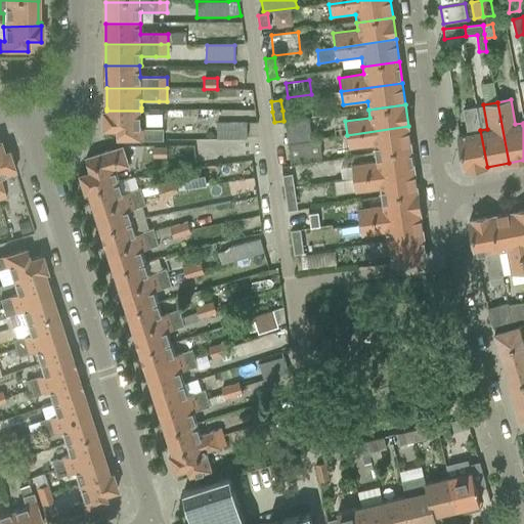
[(460,135),(459,136),(465,171),(487,167),(480,130),(476,106),(463,108),(468,134),(460,135)]
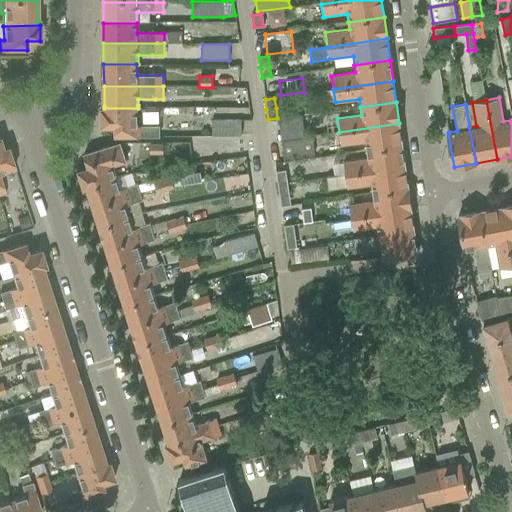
[(104,108),(101,108),(101,127),(115,127),(115,136),(135,136),(160,136),(160,127),(160,125),(138,126),(138,108),(104,108)]
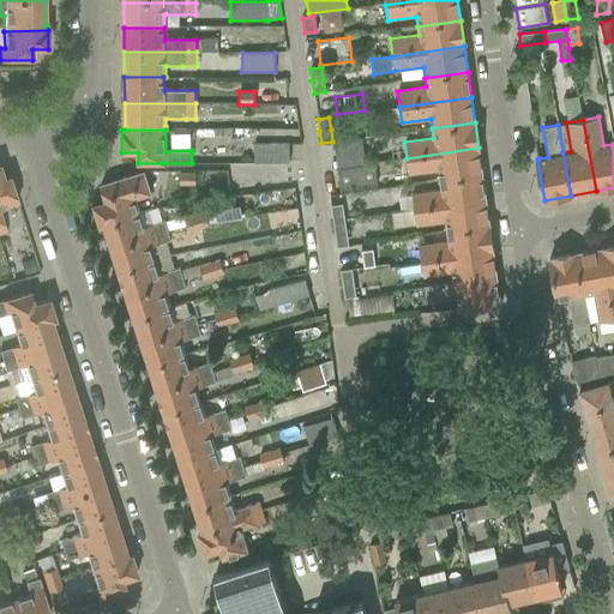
[(361,138),(333,142),(337,168),(365,164),(361,138)]
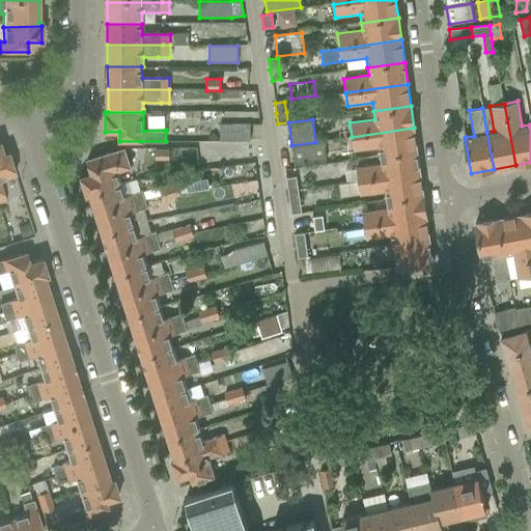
[(220,124),(220,141),(249,141),(249,124),(220,124)]
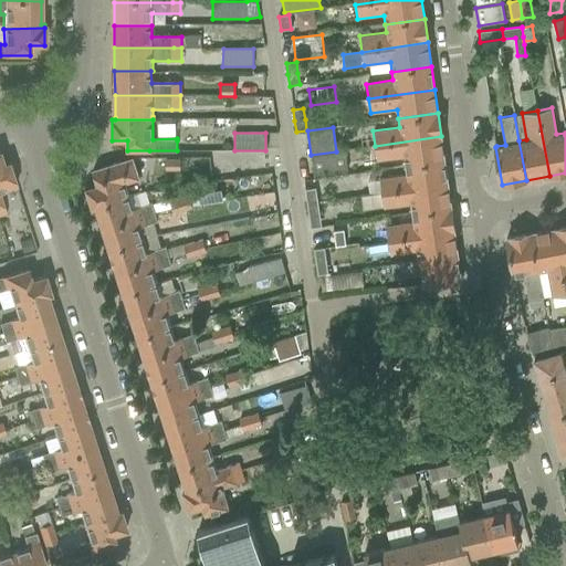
[(404,156),(405,166),(407,166),(443,160),(441,136),(375,146),(377,160),(404,156)]
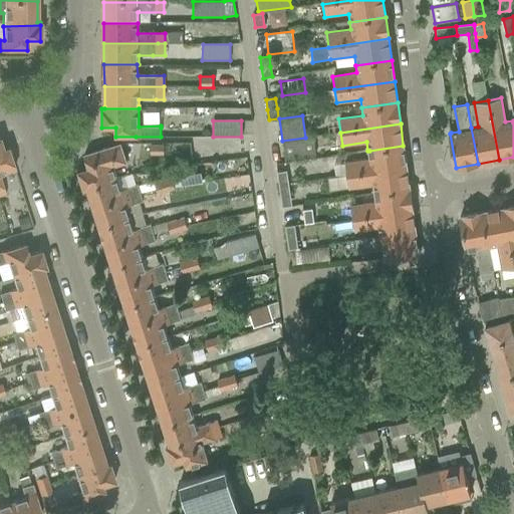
[(305,138),(282,141),(285,159),(315,155),(313,137),(305,138)]
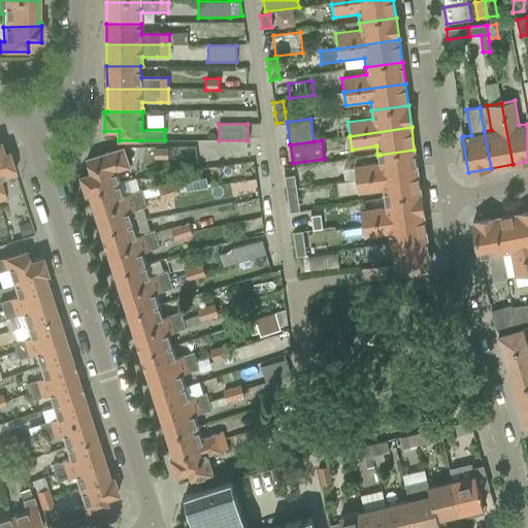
[(0,200),(5,199),(0,183),(0,177),(14,173),(7,151),(3,152),(0,143),(0,200)]
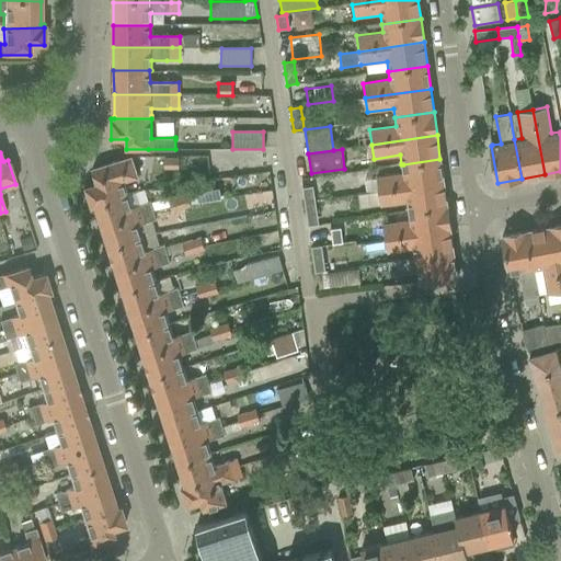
[(96,183),(84,186),(92,207),(95,206),(94,205),(127,194),(124,182),(138,176),(132,157),(126,158),(92,169),(96,183)]
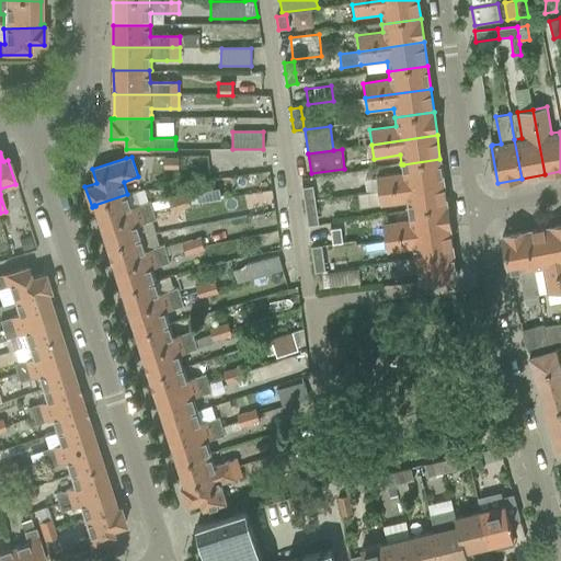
[(164,159),(164,169),(179,169),(178,159),(164,159)]
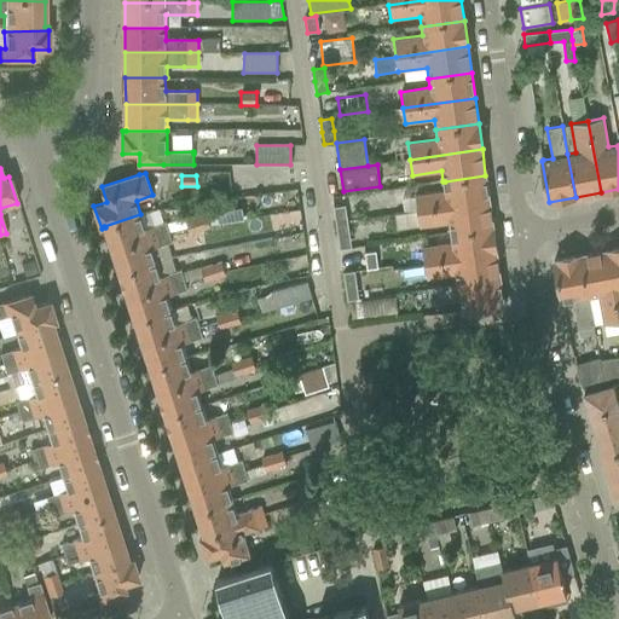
[(415,195),(417,212),(489,201),(485,175),(445,181),(443,181),(444,190),(415,195)]
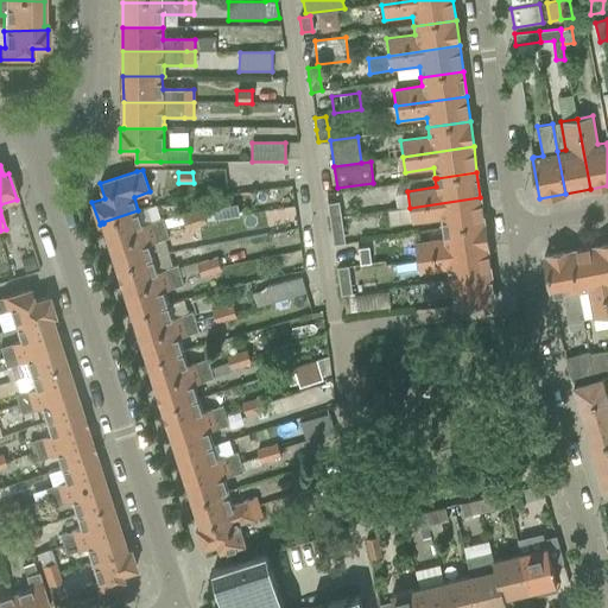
[(441,220),(442,228),(483,222),(480,197),(410,208),(412,223),(441,220)]
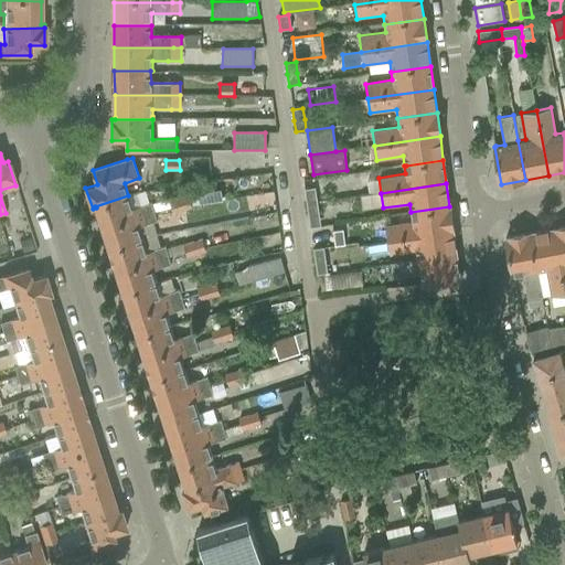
[(306,203),(316,202),(315,188),(305,190),(306,203)]
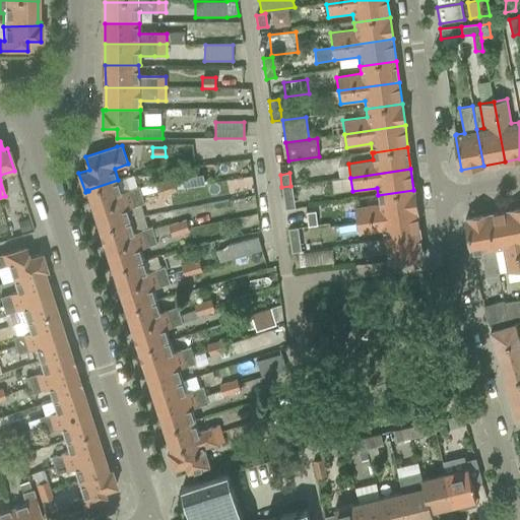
[(202,175),(174,180),(175,189),(204,184),(202,175)]
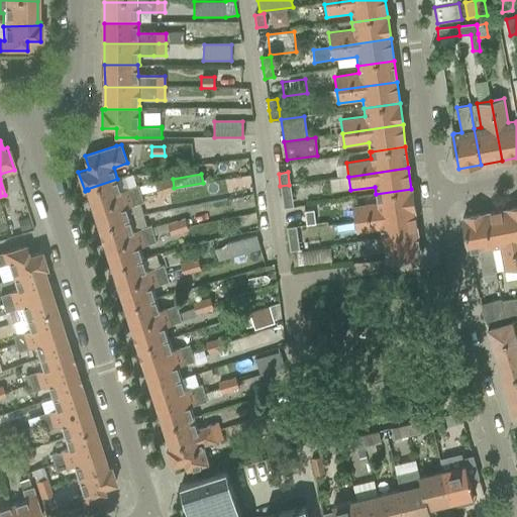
[(121,192),(136,187),(132,175),(117,179),(121,192)]
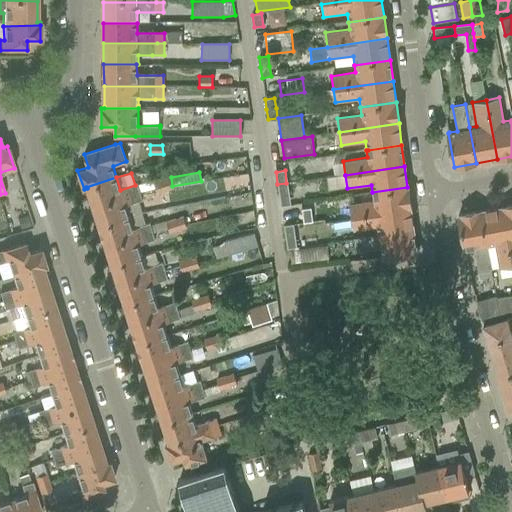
[(87,188),(93,207),(139,192),(137,187),(136,184),(135,185),(120,190),(116,177),(86,187),(87,188)]
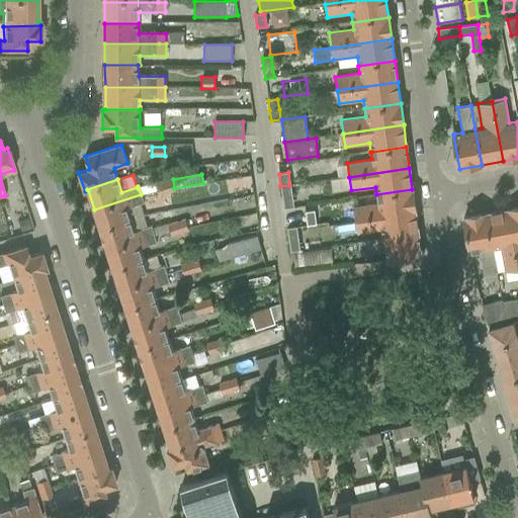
[(172,180),(155,186),(156,191),(158,196),(175,191),(172,180)]
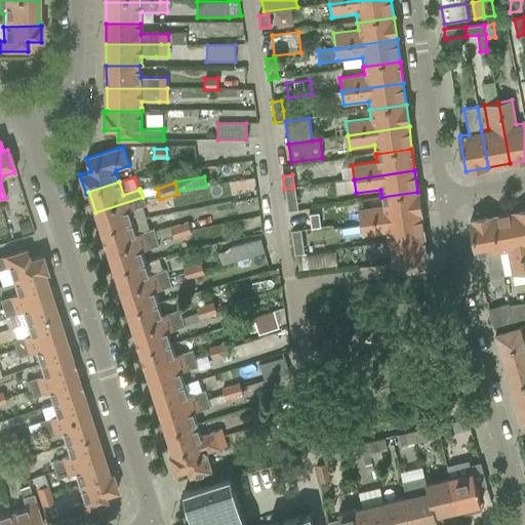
[(293,188),(284,189),(286,201),(295,200),(293,188)]
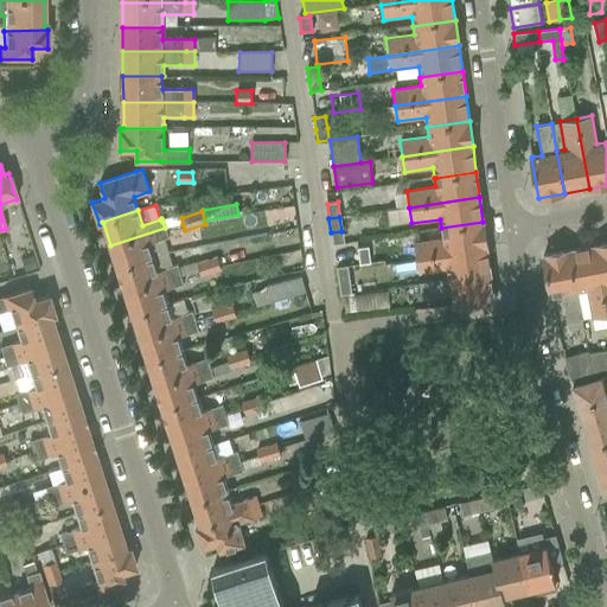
[(183,224),(181,218),(163,222),(165,228),(183,224)]
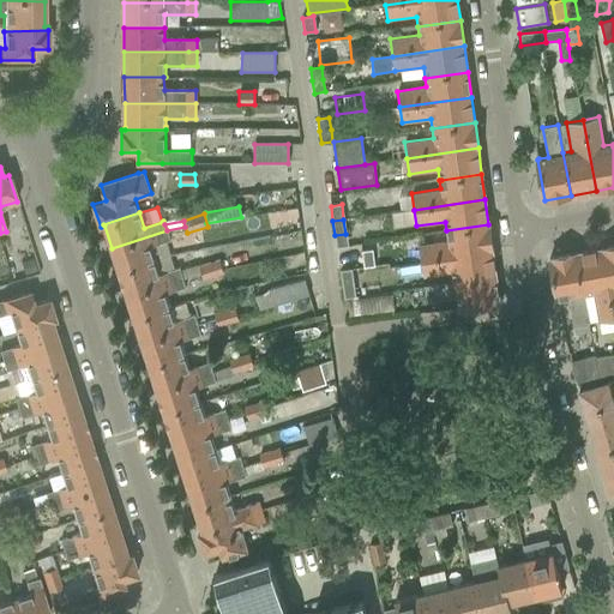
[(419,244),(421,260),(492,251),(488,224),(446,230),(447,240),(419,244)]
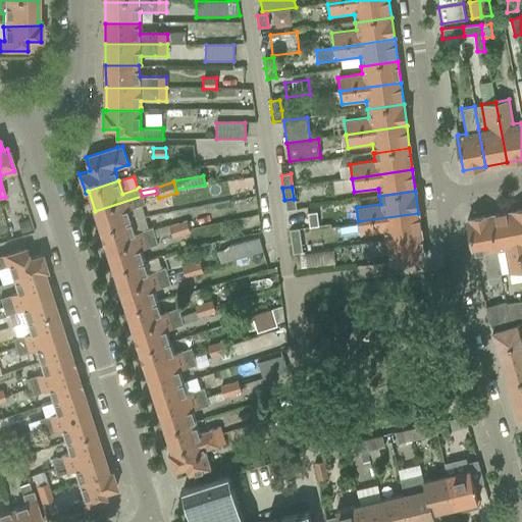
[(95,211),(101,231),(146,217),(142,205),(145,204),(142,197),(142,196),(95,211)]
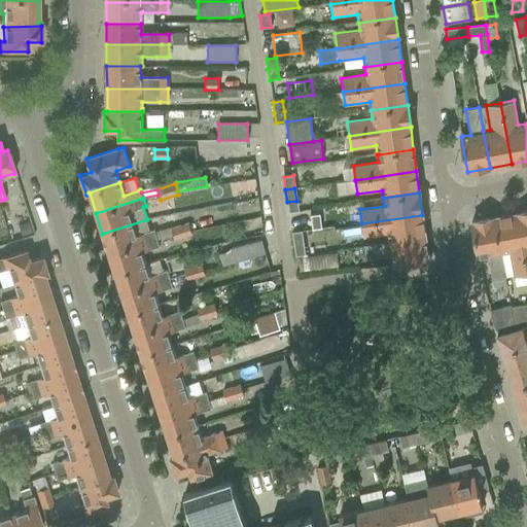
[(335,226),(332,211),(303,215),(305,231),(335,226)]
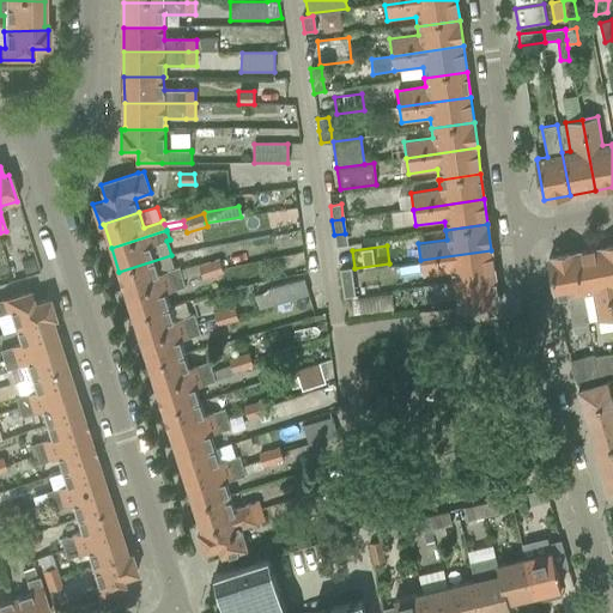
[(612,246),(600,248),(612,319),(612,317),(612,246)]
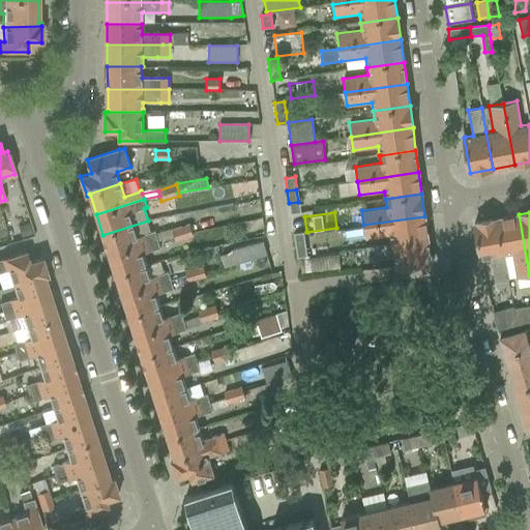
[(519,214),(497,218),(504,255),(508,280),(517,277),(529,275),(519,214)]
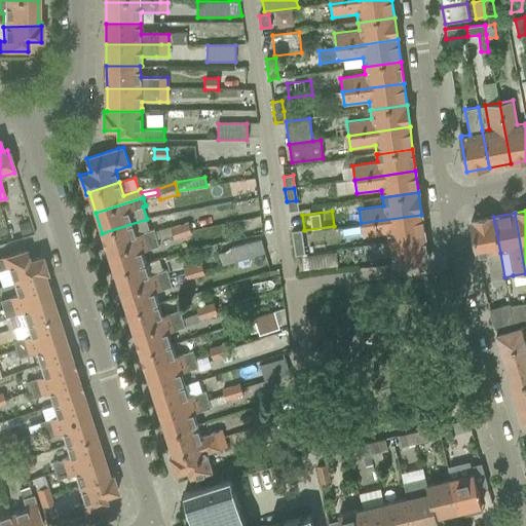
[(387,233),(388,241),(424,236),(421,215),(361,223),(363,236),(387,233)]
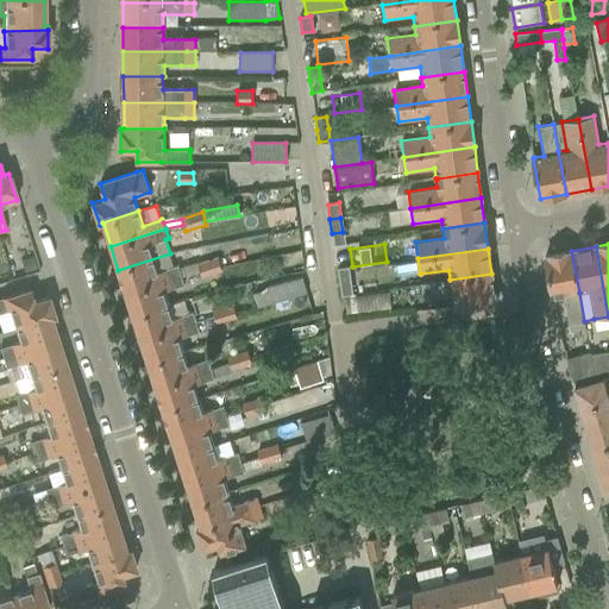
[(579,293),(571,251),(545,256),(553,296),(564,295),(569,325),(584,321),(579,293)]
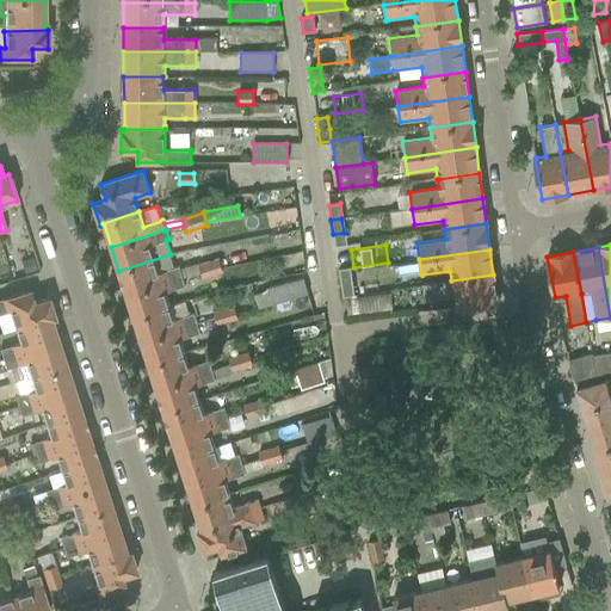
[(118,271),(125,294),(181,276),(178,267),(176,267),(171,254),(118,271)]
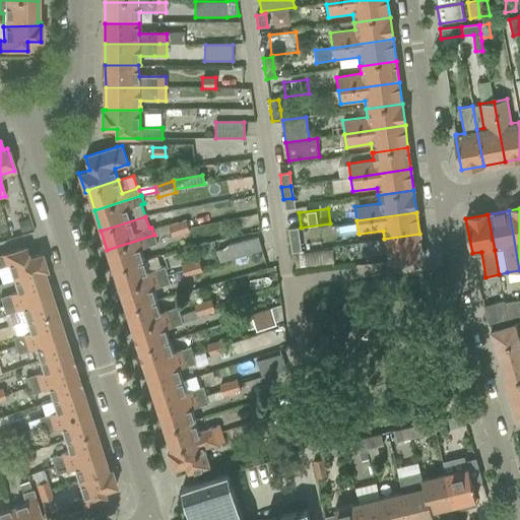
[(27,219),(16,223),(19,234),(30,230),(27,219)]
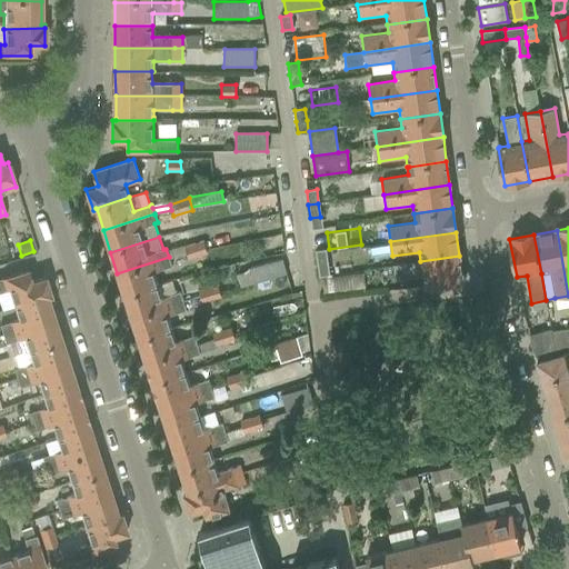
[(202,241),(183,248),(188,260),(207,253),(202,241)]
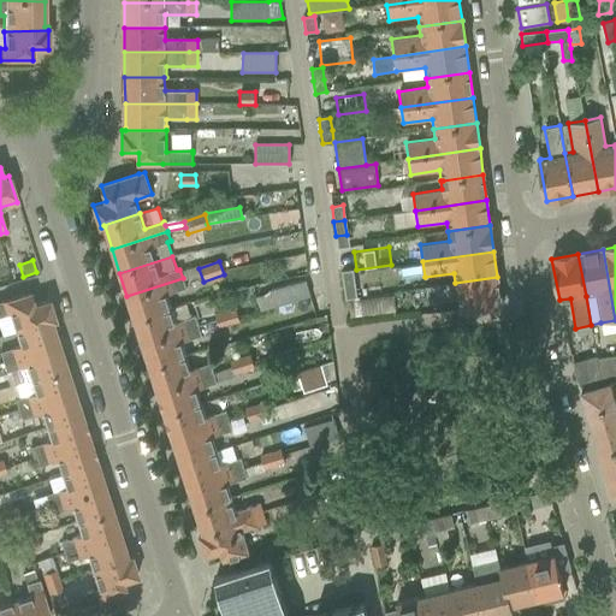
[(355,285),(353,270),(342,271),(344,286),(355,285)]
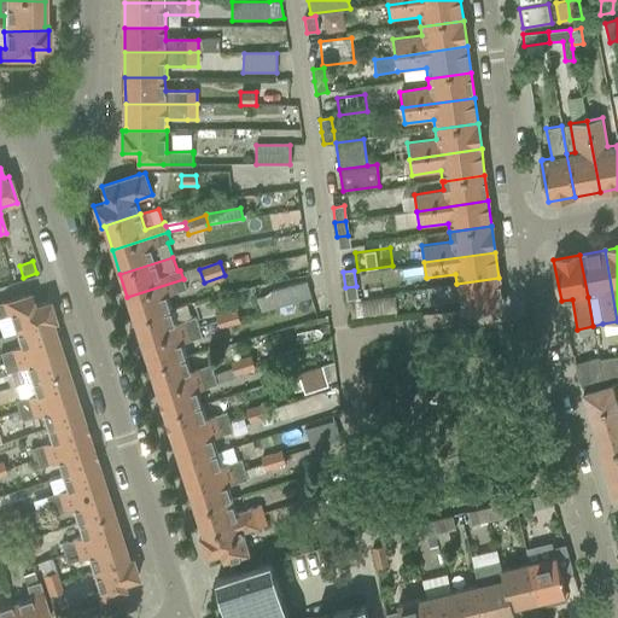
[(456,284),(426,287),(429,303),(459,299),(460,310),(461,310),(503,304),(499,278),(456,284)]
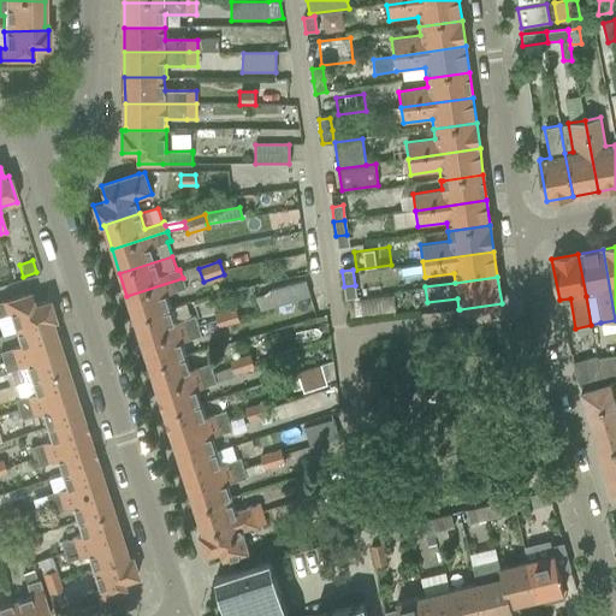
[(126,296),(135,320),(171,308),(166,295),(185,289),(183,278),(126,296)]
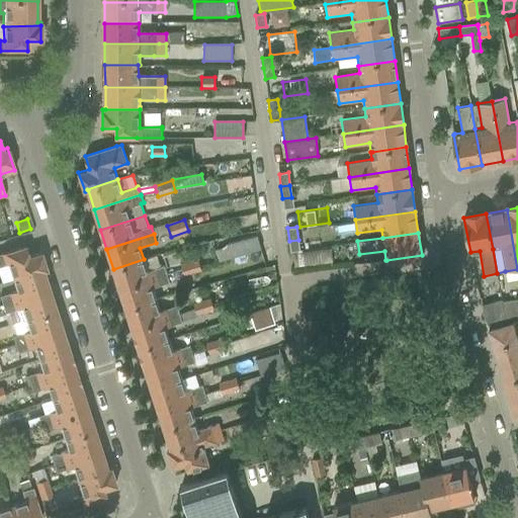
[(229,245),(216,251),(219,260),(227,258),(260,249),(257,237),(229,244),(229,245)]
